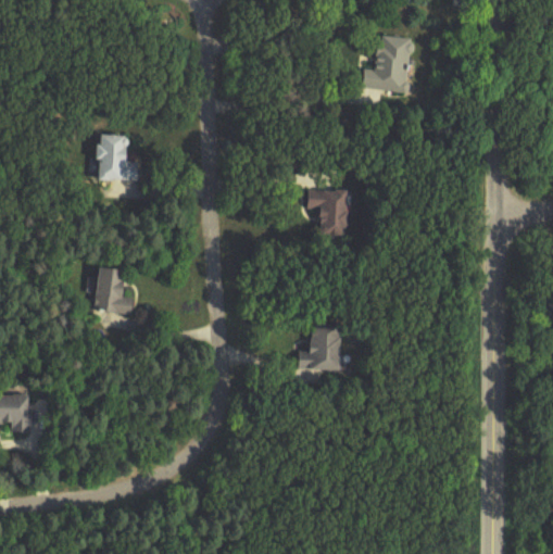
[(410,37),(377,35),(375,68),(360,67),(359,89),(406,91),(410,37)]
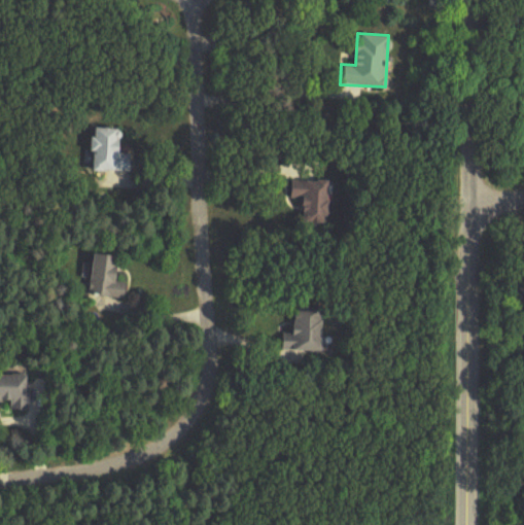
[(90,130),(97,170),(123,166),(115,125),(90,130)]
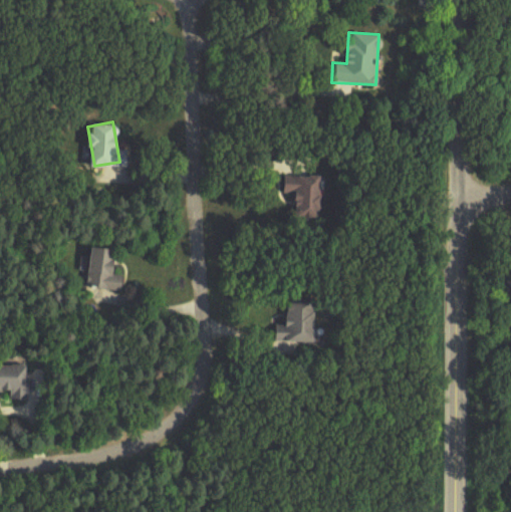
[(321,176),(280,176),(280,194),(296,194),(296,217),(321,217),(321,176)]
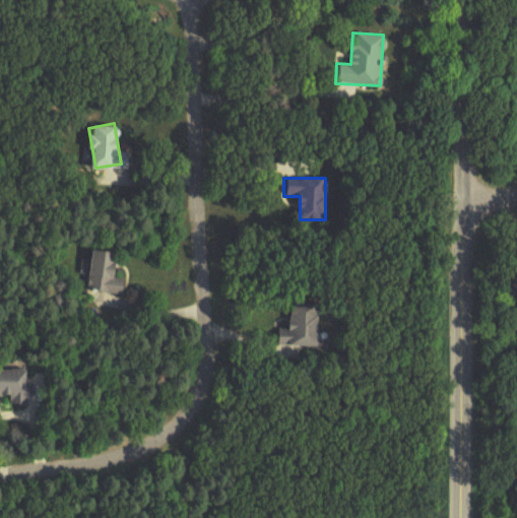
[(124,278),(115,277),(118,253),(92,250),(87,290),(122,295),(124,278)]
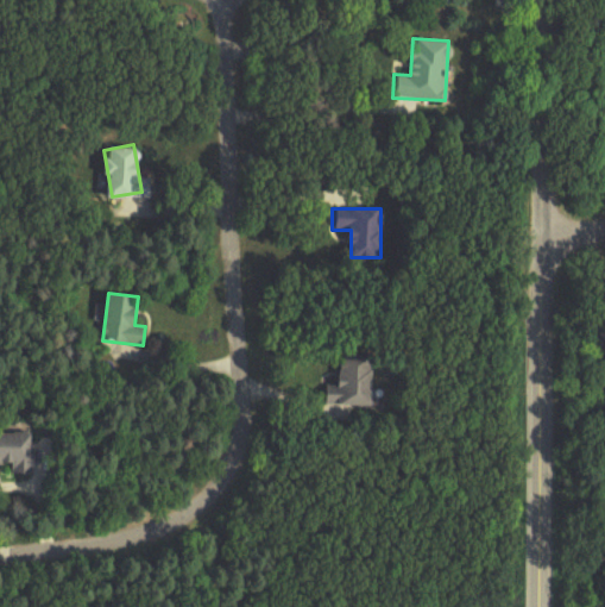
[(373,356),(342,356),(341,386),(325,385),(323,405),(372,405),(373,356)]
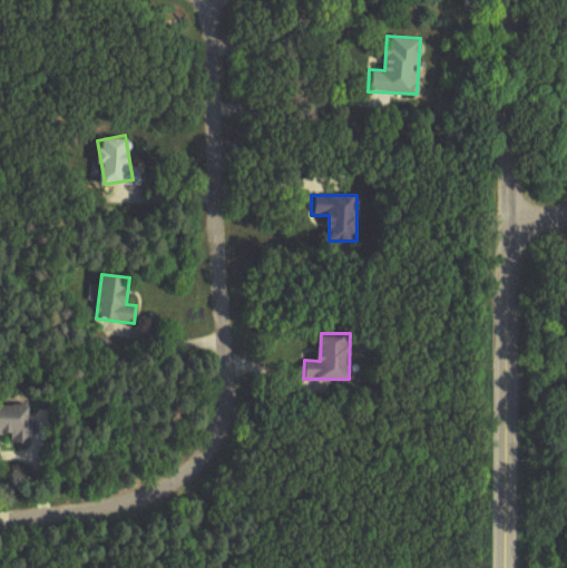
[(0,433),(10,434),(10,444),(30,444),(31,405),(0,404),(0,433)]
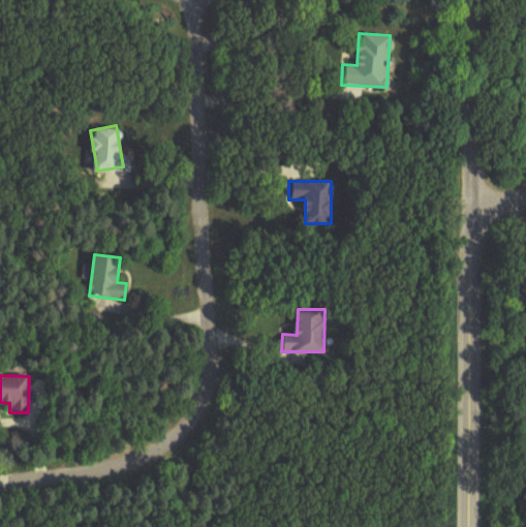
All buildings are outlined.
